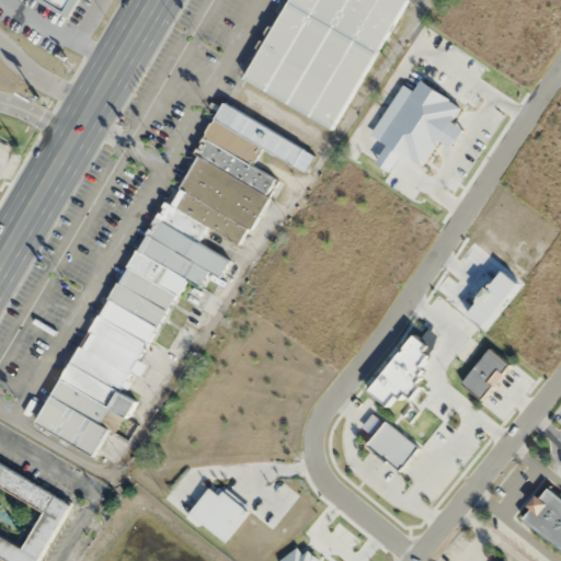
[(42,0),(41,2),(69,16),(77,0),(42,0)]
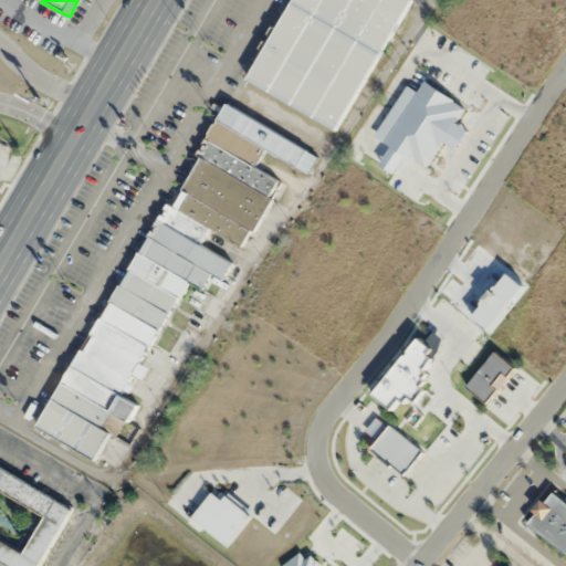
[(248,79),(293,0),(411,0),(334,129),(248,79)]
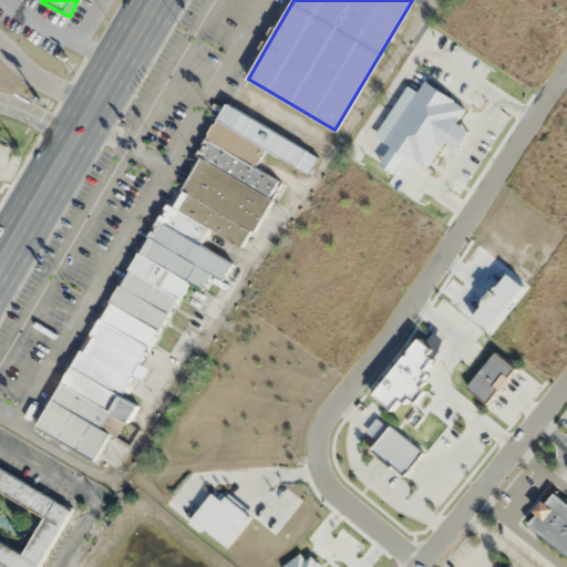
[(227,103),(307,150),(298,165),(218,119),(227,103)]
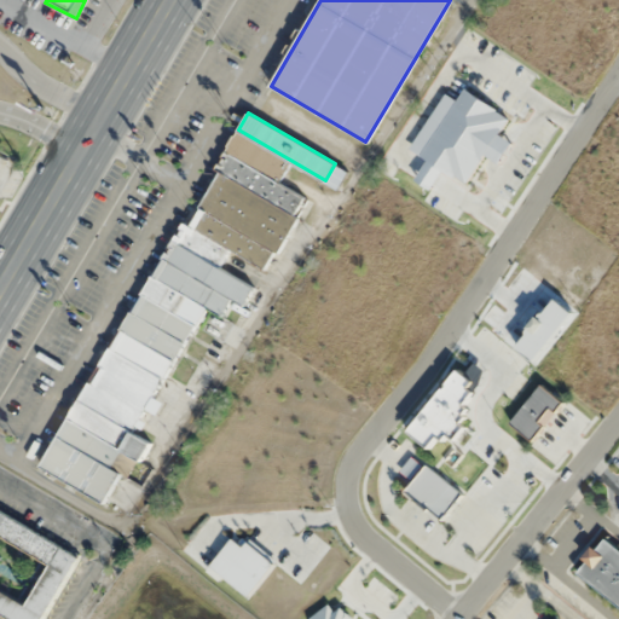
[(40,466),(184,218),(190,221),(219,171),(217,168),(226,151),(304,196),(293,215),(296,218),(277,252),(273,249),(264,266),(229,246),(217,267),(252,288),(242,302),(231,296),(223,311),(209,304),(113,467),(121,472),(104,502),(40,466)]
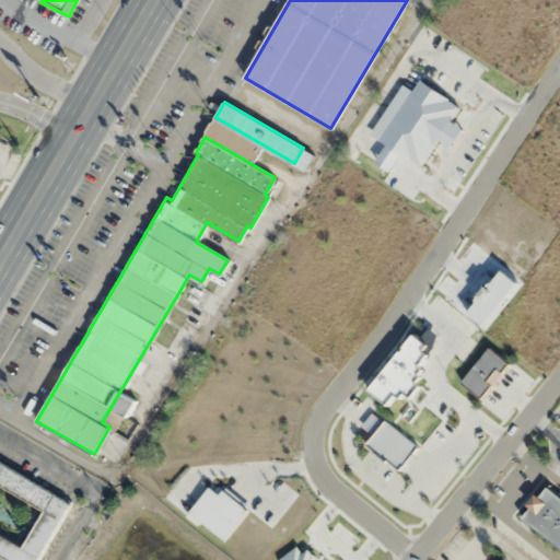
[(39,559),(71,502),(0,463),(0,482),(46,509),(24,547),(0,534),(0,552),(13,559),(39,559)]
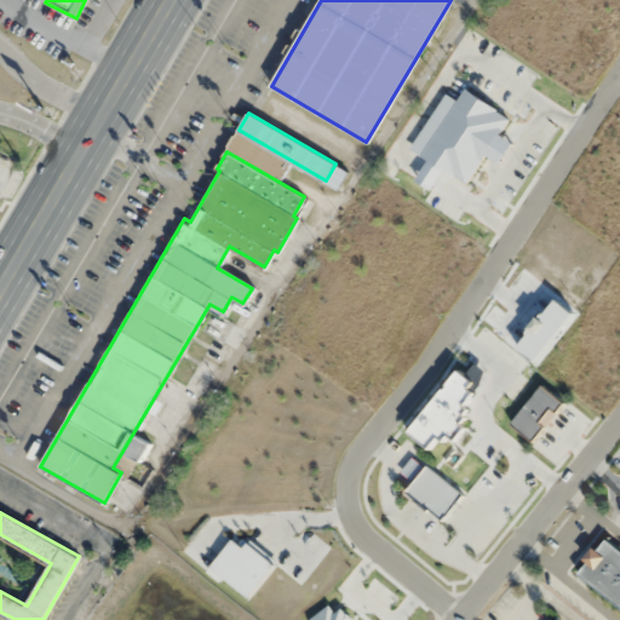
[(619,549),(604,537),(584,561),(586,563),(578,574),(619,607),(619,549)]
